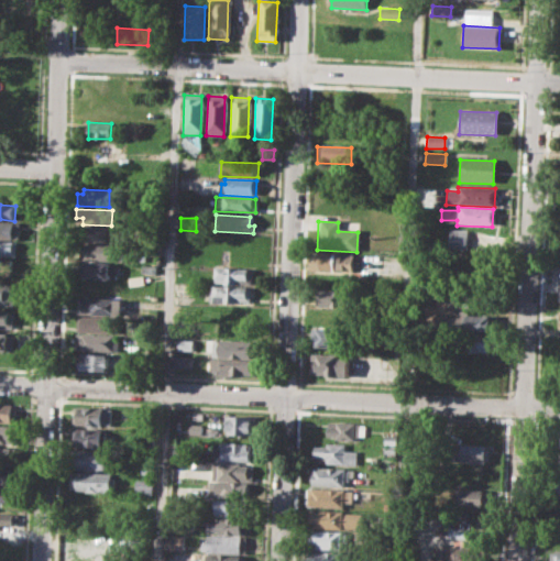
[(0,223),(15,224),(14,240),(0,239),(0,223)]
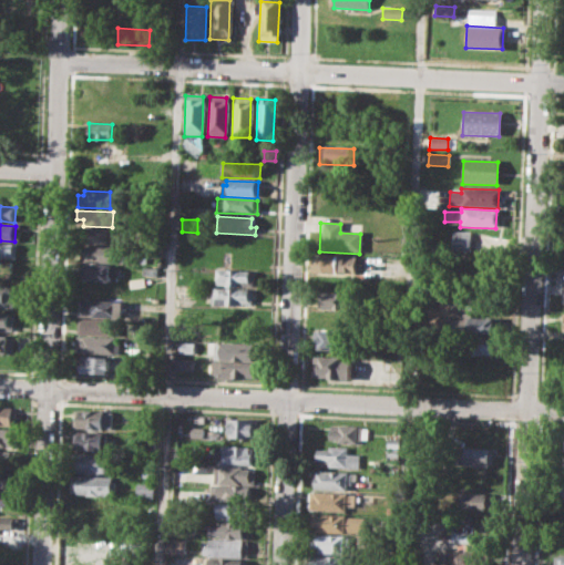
[(83,229),(114,230),(113,245),(83,243),(83,229)]
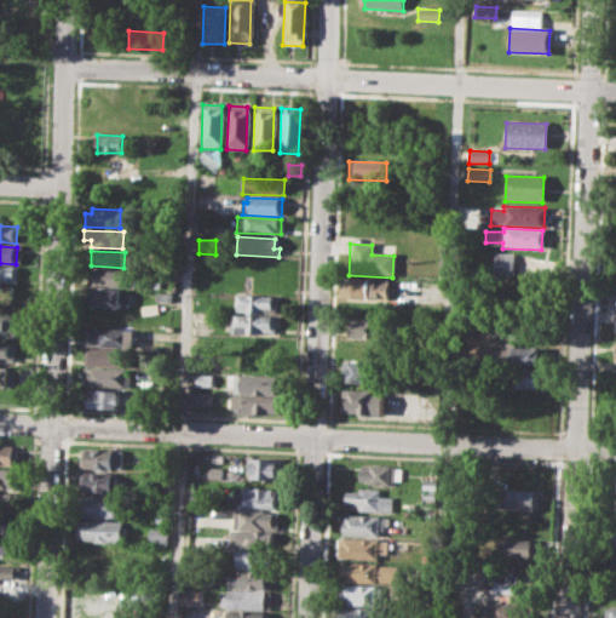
[(493,255),(542,256),(541,280),(491,278),(493,255)]
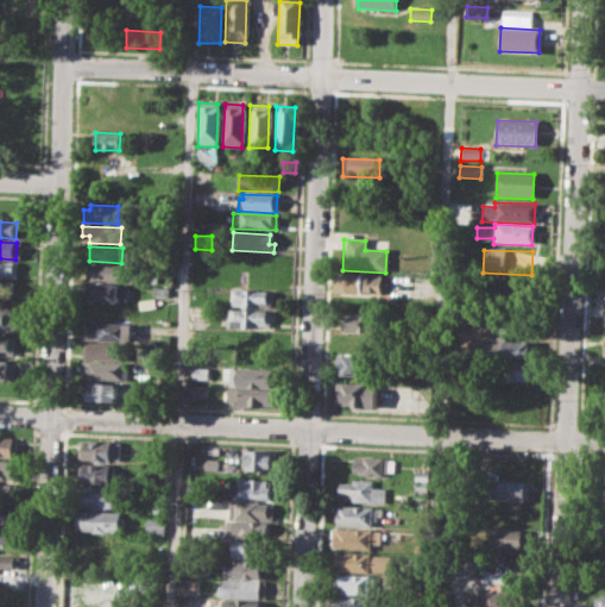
[(0,261),(17,263),(17,281),(0,279),(0,261)]
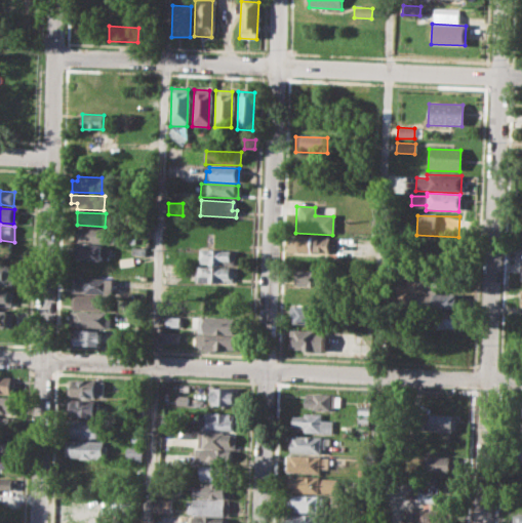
[(76,228),(109,230),(108,244),(75,243),(76,228)]
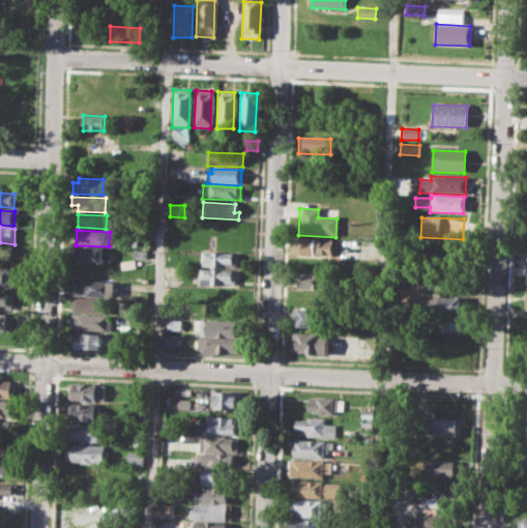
[(297,239),(331,241),(330,258),(296,256),(297,239)]
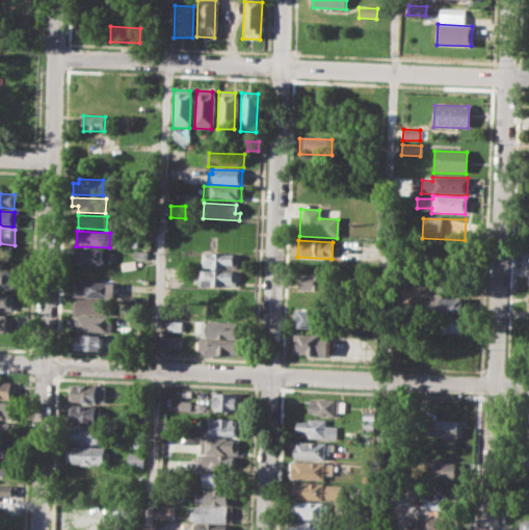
[(0,245),(10,246),(10,263),(0,262),(0,245)]
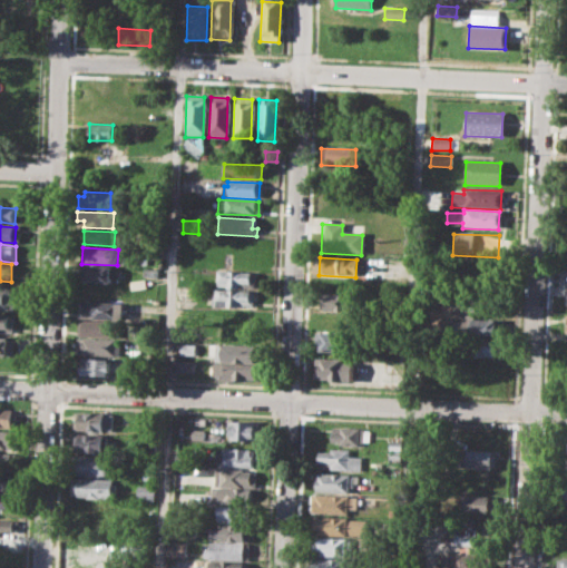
[(81,267),(115,268),(115,280),(110,278),(109,285),(80,283),(81,267)]
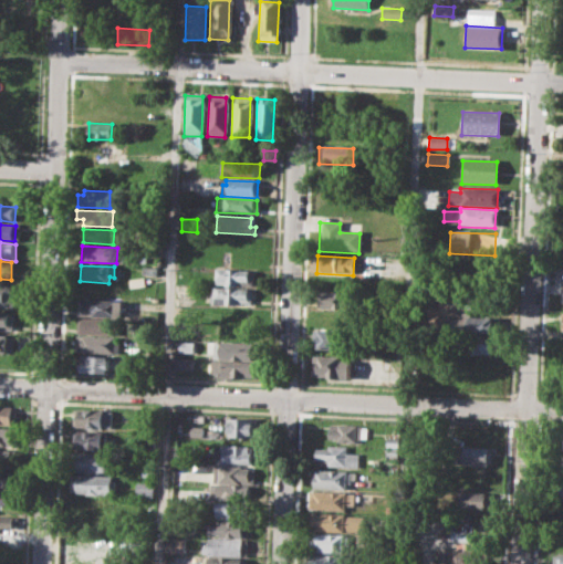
[(216,269),(251,271),(250,288),(215,285),(216,269)]
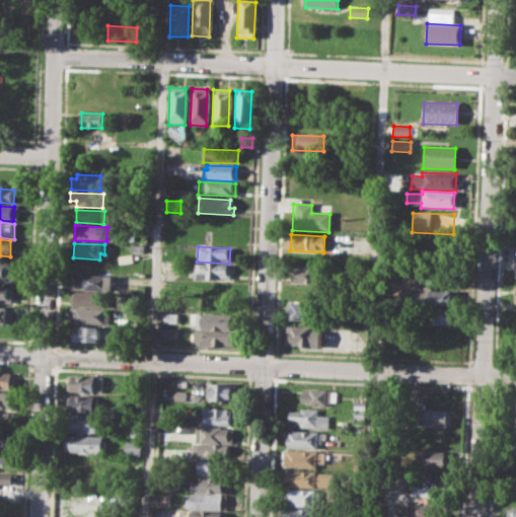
[(0,263),(9,264),(9,270),(14,271),(13,285),(0,283),(0,263)]
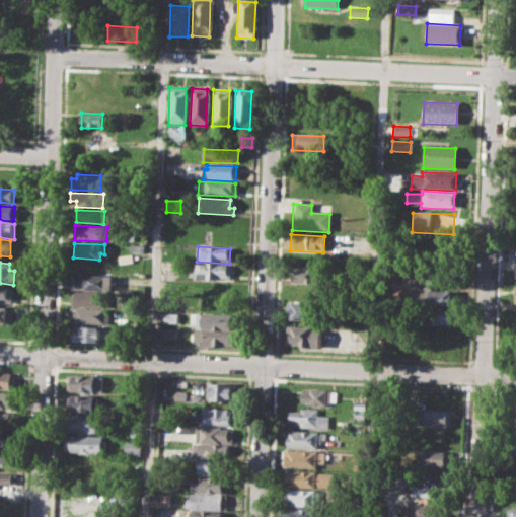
[(192,264),(229,266),(228,282),(191,280),(192,264)]
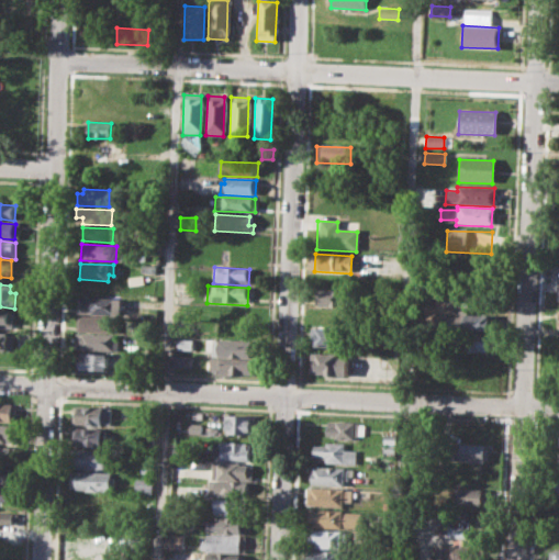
[(314,290),(350,292),(349,309),(314,308),(314,290)]
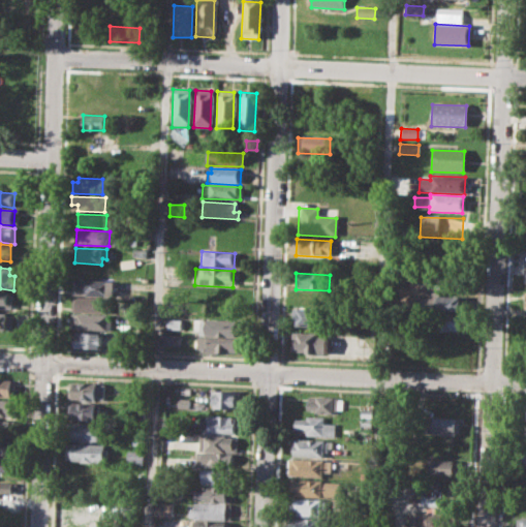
[(74,281),(114,283),(114,298),(73,296),(74,281)]
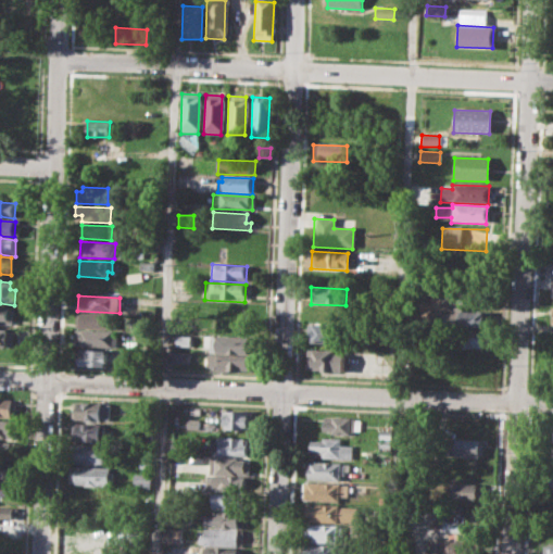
[(210,302),(248,304),(247,322),(210,319),(210,302)]
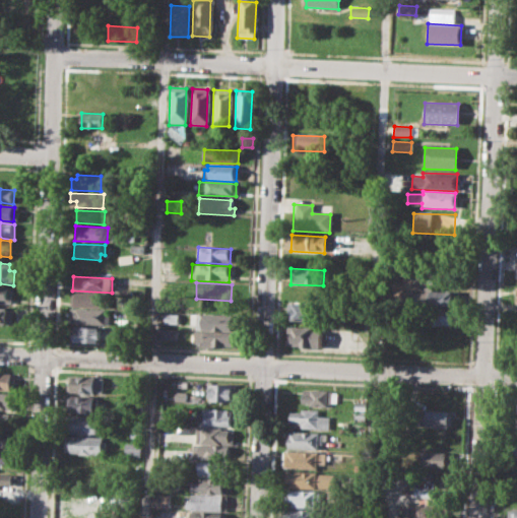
[(417,287),(433,288),(433,293),(456,294),(456,308),(416,306),(417,287)]
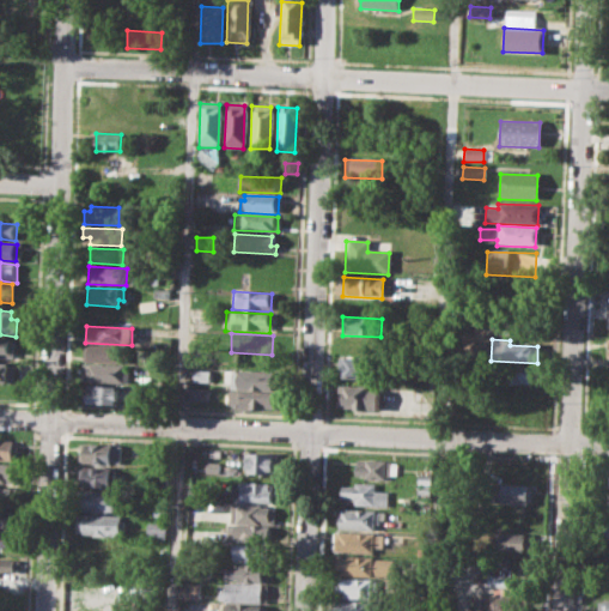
[(0,342),(14,343),(13,360),(0,358),(0,342)]
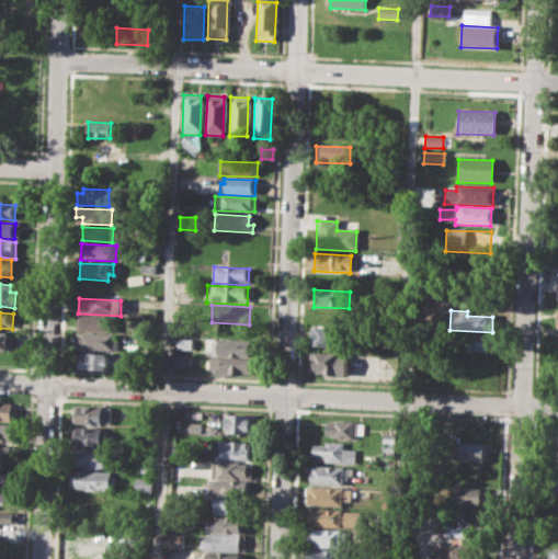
[(78,317),(120,319),(120,334),(77,332),(78,317)]
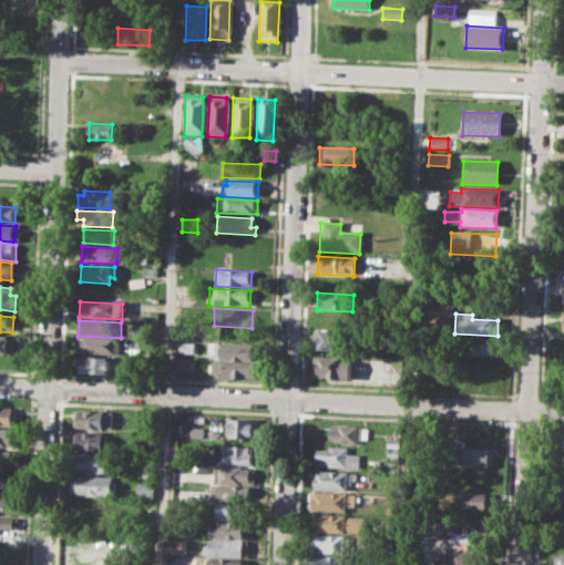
[(313,331),(350,334),(350,352),(311,350),(313,331)]
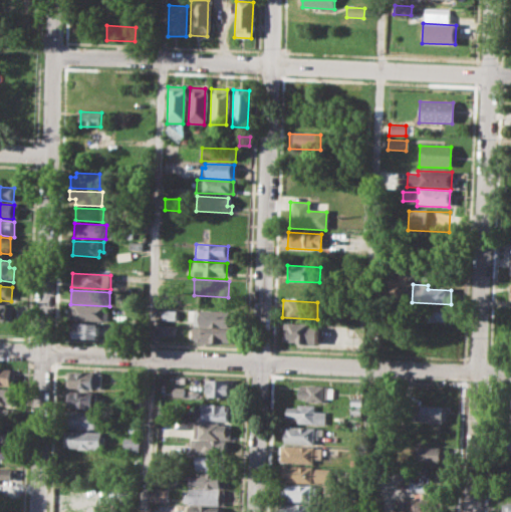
[(0,305),(12,306),(11,321),(0,320),(0,305)]
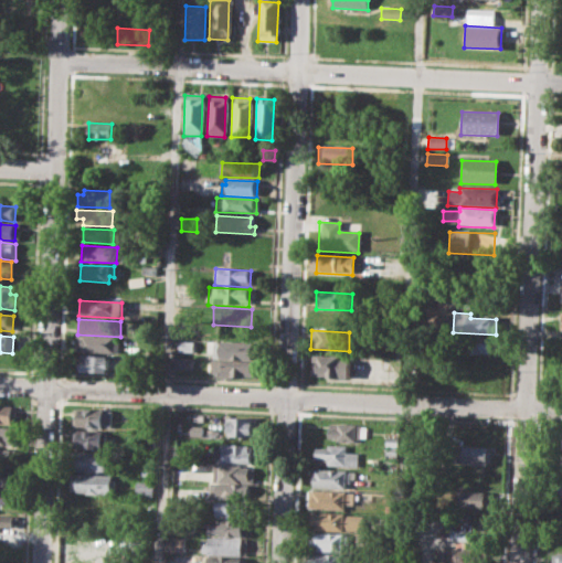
[(465,336),(480,337),(480,340),(491,341),(490,357),(464,354),(465,336)]
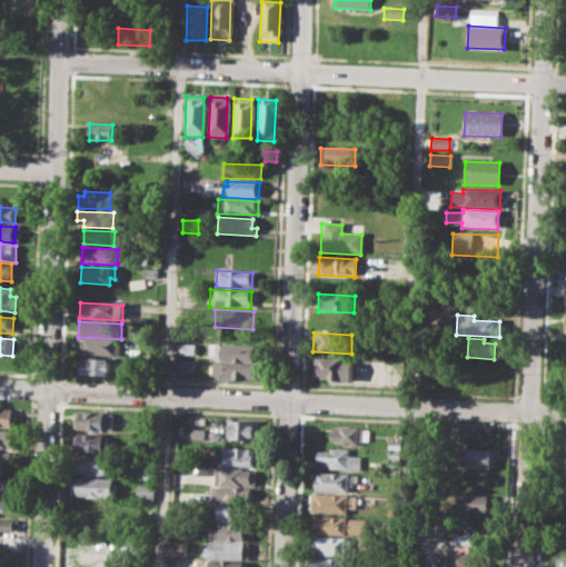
[(79,340),(121,342),(120,356),(78,354),(79,340)]
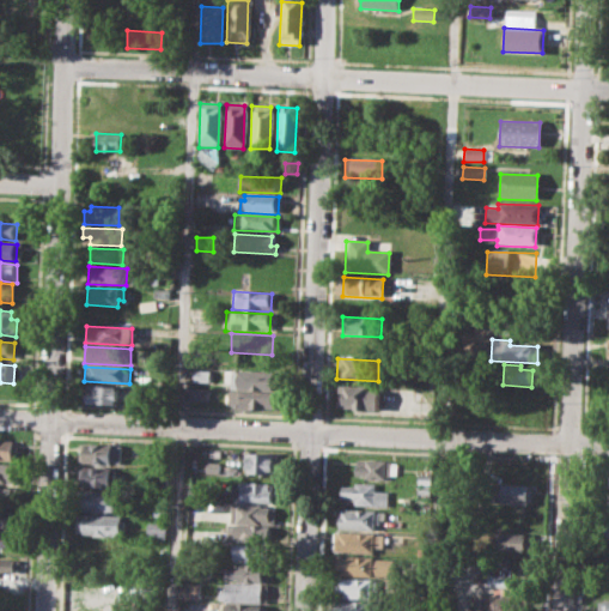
[(192,370),(208,371),(208,383),(190,382),(192,370)]
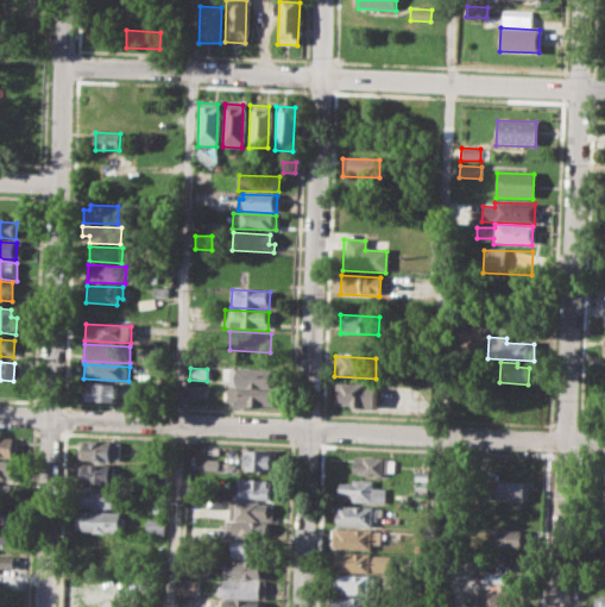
[(221,369),(271,373),(271,389),(228,387),(228,382),(220,381),(221,369)]
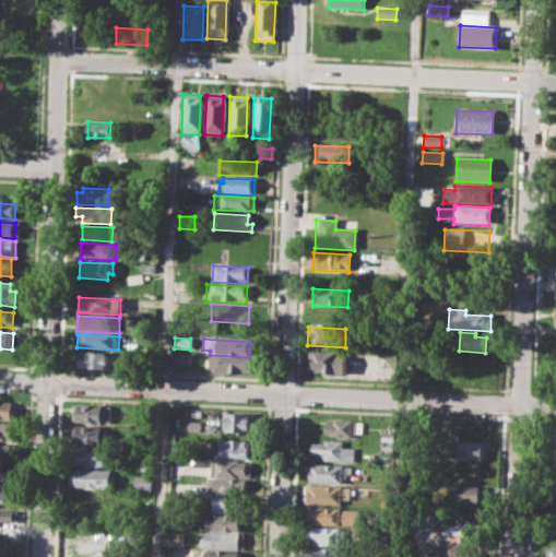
[(79,352),(118,354),(117,370),(78,368),(79,352)]
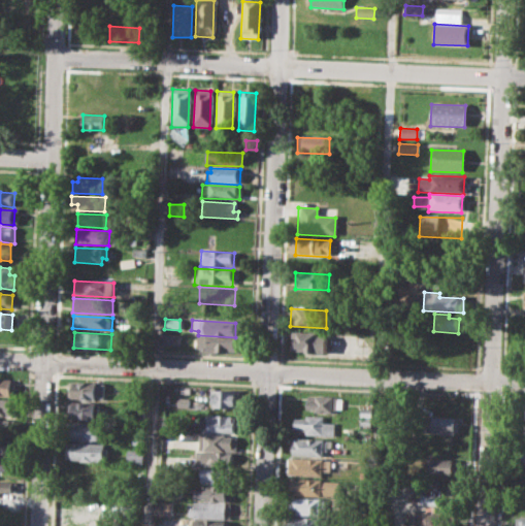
[(291,332),(317,334),(317,338),(325,338),(324,354),(289,352),(291,332)]
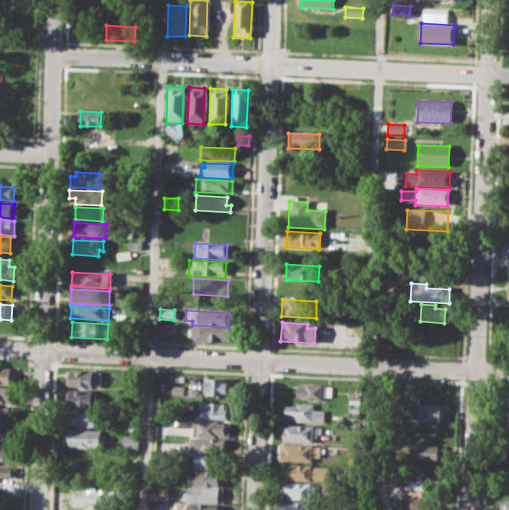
[(157,325),(172,325),(171,337),(156,336),(157,325)]
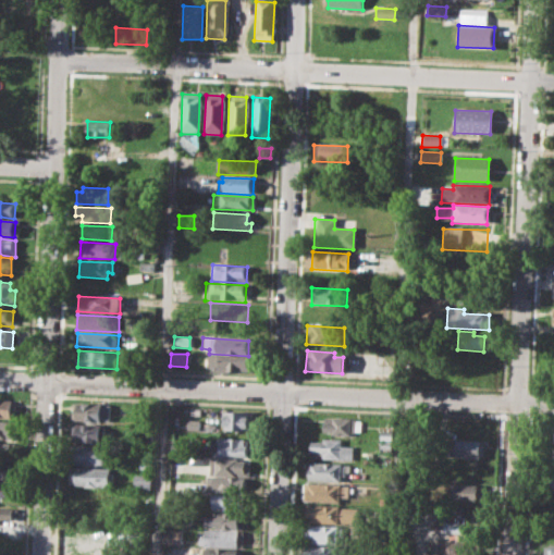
[(207,356),(250,358),(249,372),(225,371),(225,374),(212,374),(212,369),(206,368),(207,356)]
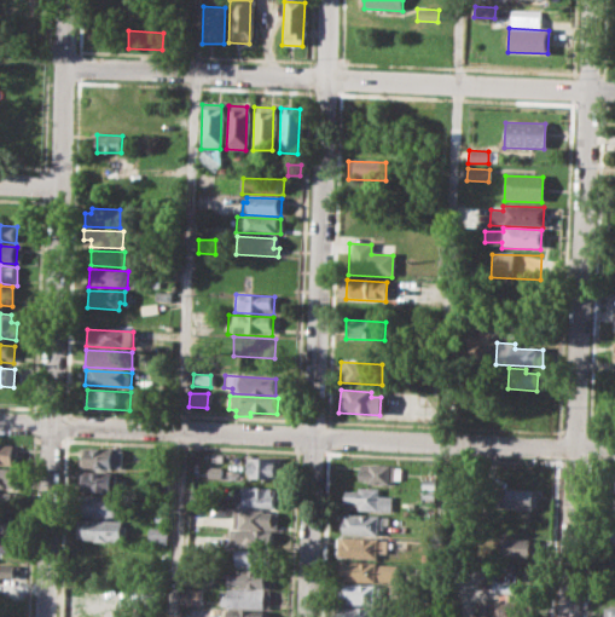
[(0,444),(16,445),(16,465),(0,463),(0,444)]
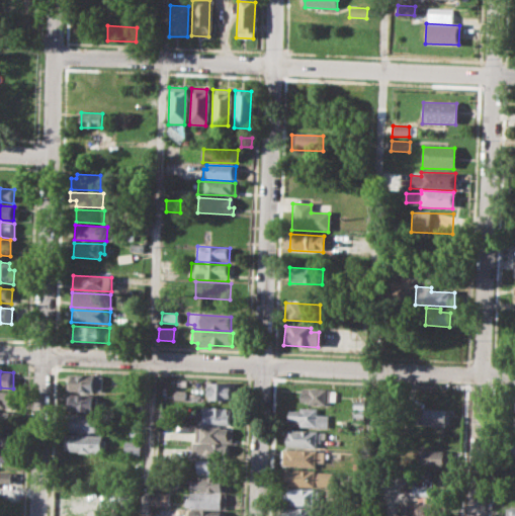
[(67,375),(100,377),(99,393),(67,392),(67,375)]
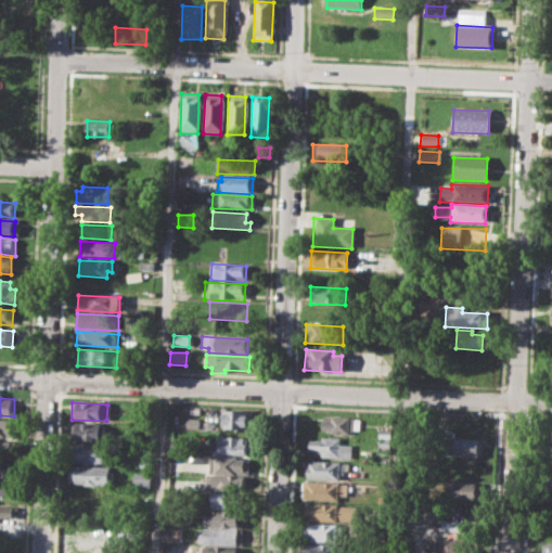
[(220,412),(248,413),(247,432),(220,429),(220,412)]
